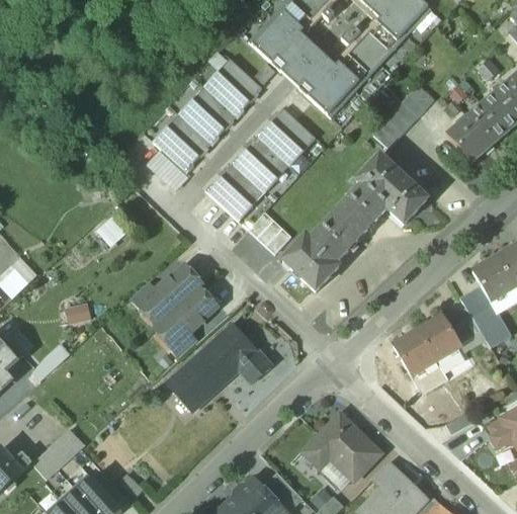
[(332,119),(432,10),(421,0),(287,0),(248,44),(289,81),(332,119)]
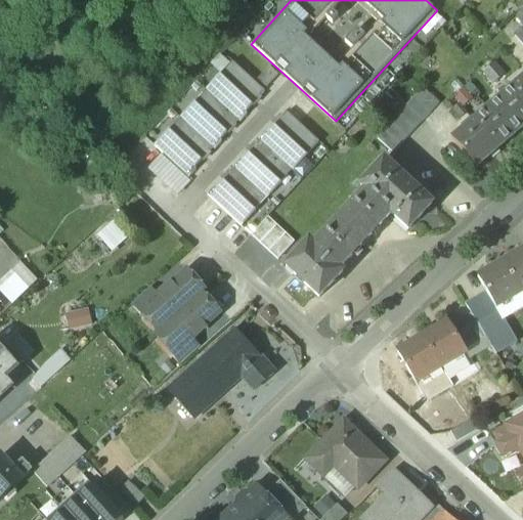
[(169,128),(156,141),(190,174),(197,167),(194,166),(213,146),(215,147),(222,139),(220,138),(238,119),(240,121),(248,113),(246,111),(264,90),(231,60),(206,88),(213,94),(201,106),(194,100),(180,115),(186,121),(175,133),(169,128)]
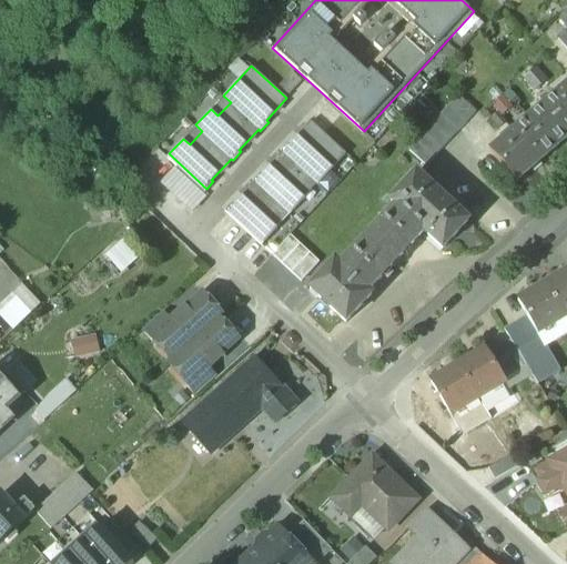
[(566,82),(493,148),(492,147),(489,147),(518,180),(519,179),(518,178),(530,167),(532,168),(542,159),(540,158),(566,134),(566,82)]
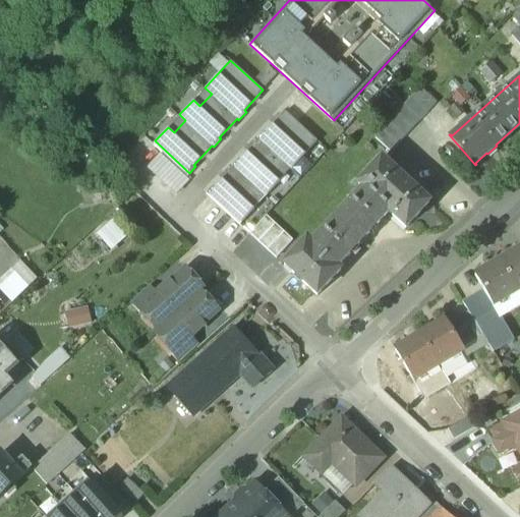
[(421,84),(405,102),(406,103),(421,117),(438,100),(421,84)]
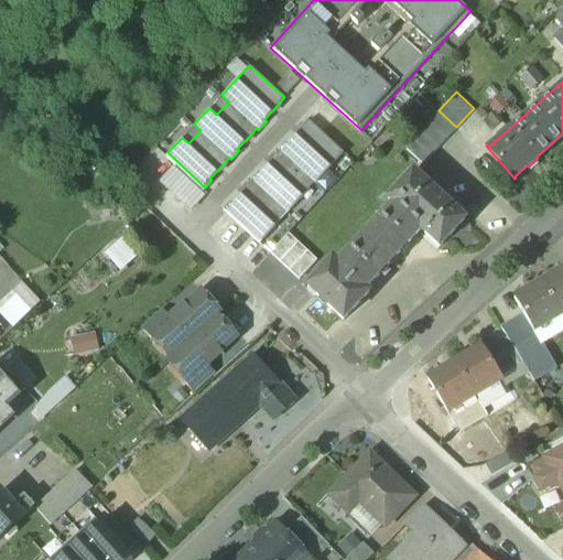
[(440,111),(407,147),(424,162),(456,127),(440,111)]
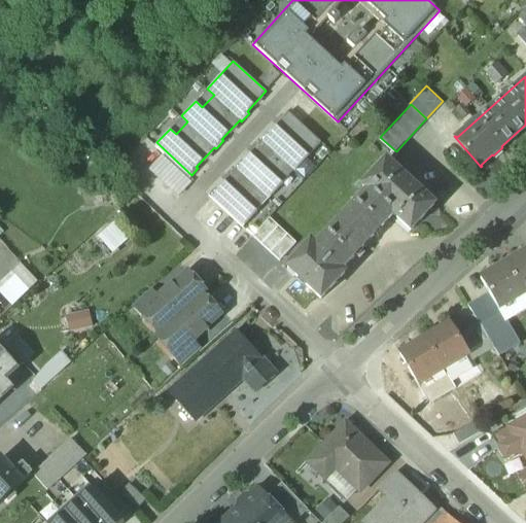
[(216,185),(209,194),(244,225),(257,210),(252,205),(264,193),(270,198),(283,182),(278,177),(289,165),(295,170),(322,141),(289,110),(270,132),(268,131),(260,138),(263,140),(244,160),(242,158),(235,166),(237,167),(218,187),(216,185)]
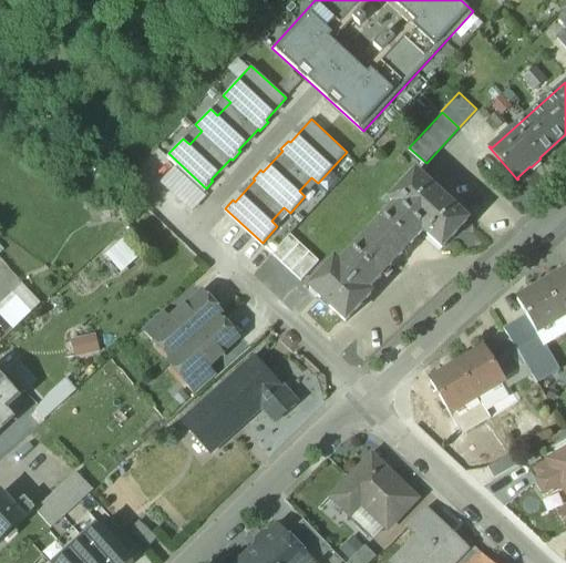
[(397,203),(340,262),(336,257),(310,285),(347,319),(372,292),(369,288),(424,228),(442,246),(467,218),(417,171),(391,198),(397,203)]
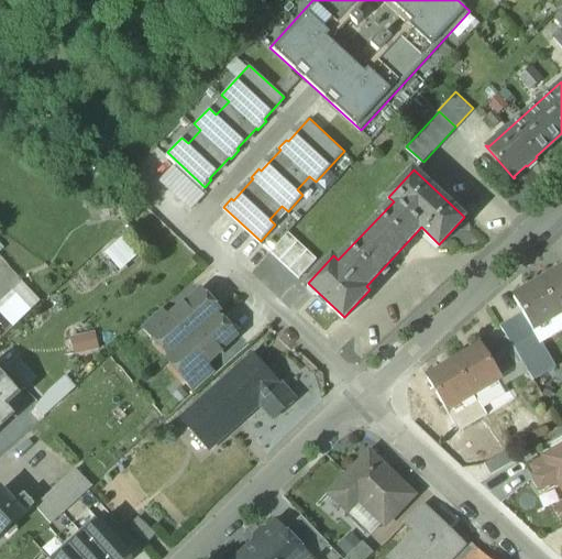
[(298,240),(288,231),(271,250),(281,259),(298,240)]
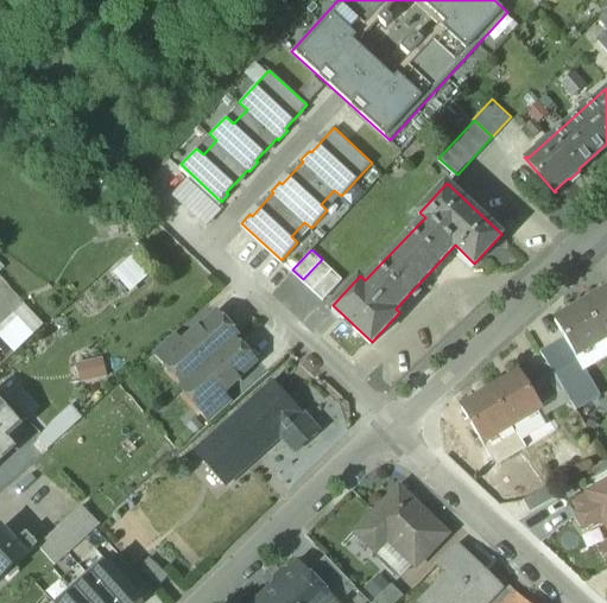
[(115,267),(132,286),(150,272),(133,252),(115,267)]
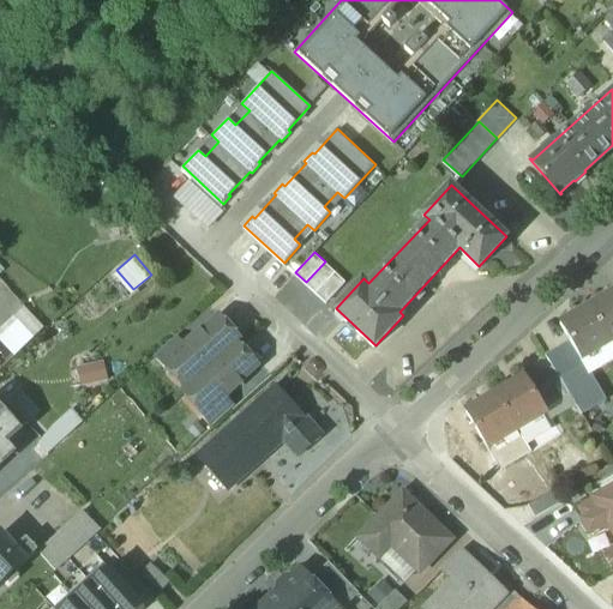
[(336,271),(325,261),(306,282),(317,291),(336,271)]
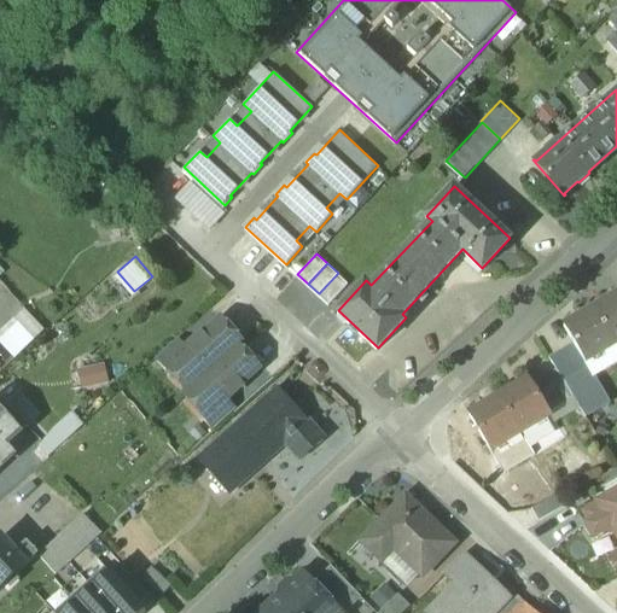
[(349,282),(338,273),(319,293),(330,303),(349,282)]
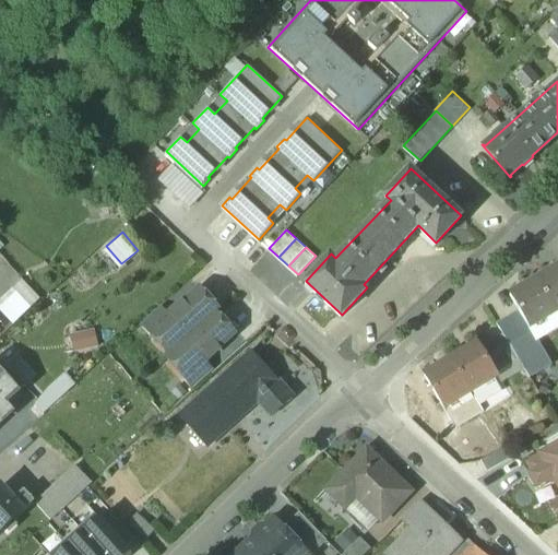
[(557,264),(537,278),(557,310),(557,264)]
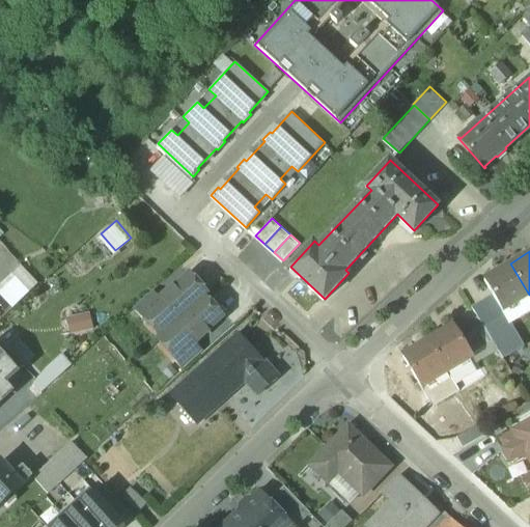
[(529,295),(510,264),(485,278),(494,293),(490,296),(496,307),(500,304),(504,310),(505,309),(529,295)]
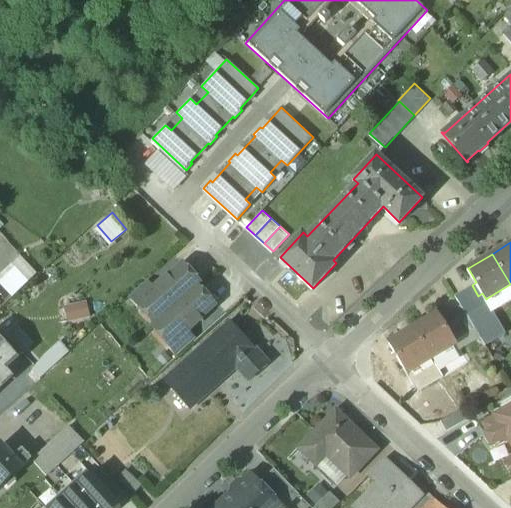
[(36,270),(21,255),(13,263),(28,278),(36,270)]
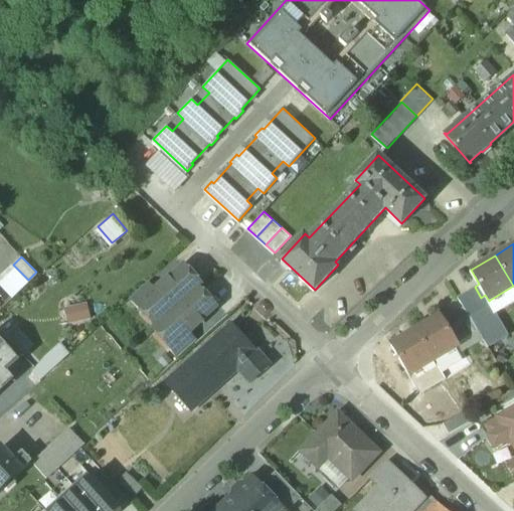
[(155,290),(139,305),(141,306),(149,315),(154,310),(161,318),(158,321),(166,330),(162,334),(170,344),(172,346),(187,332),(216,305),(198,285),(201,282),(184,264),(155,290)]
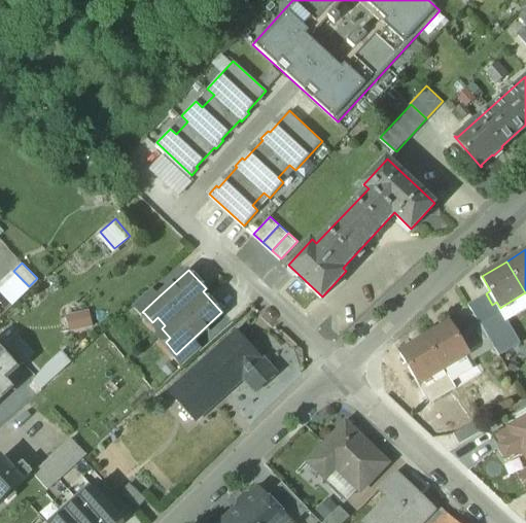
[(150,287),(129,307),(139,318),(144,313),(142,312),(159,297),(150,287)]
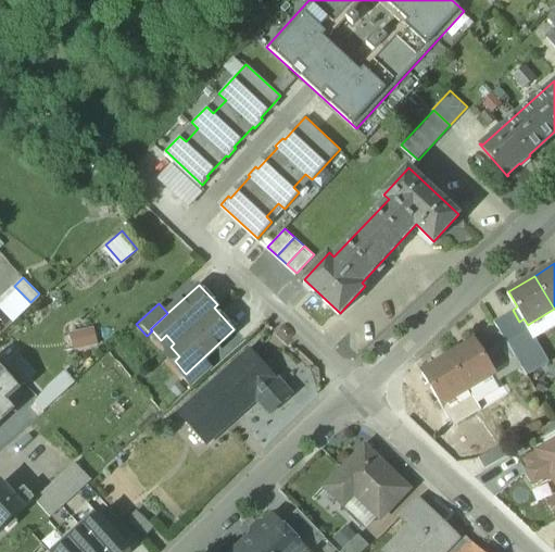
[(519,322),(513,310),(495,320),(502,331),(513,350),(515,355),(521,364),(527,373),(550,359),(529,324),(528,325),(524,318),(519,322)]
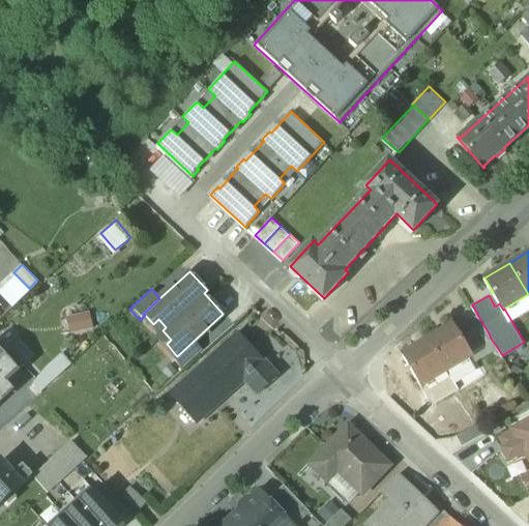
[(68,312),(72,329),(95,324),(91,307),(68,312)]
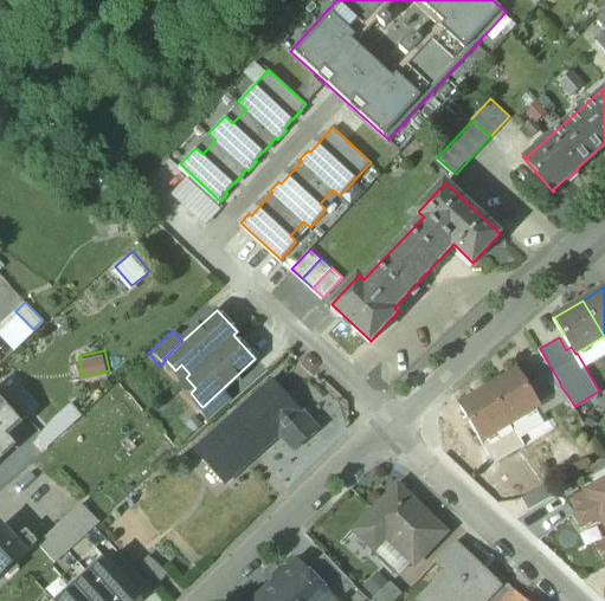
[(547,361),(526,373),(541,399),(561,387),(559,381),(547,361)]
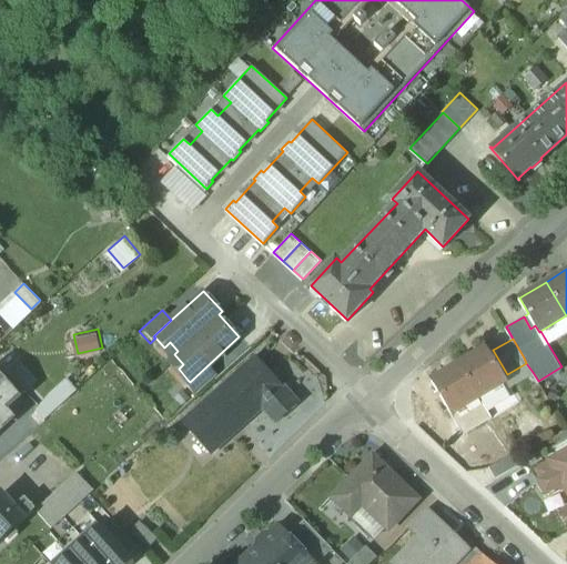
[(486,346),(459,363),(479,396),(506,381),(504,376),(507,374),(493,350),(489,352),(486,346)]
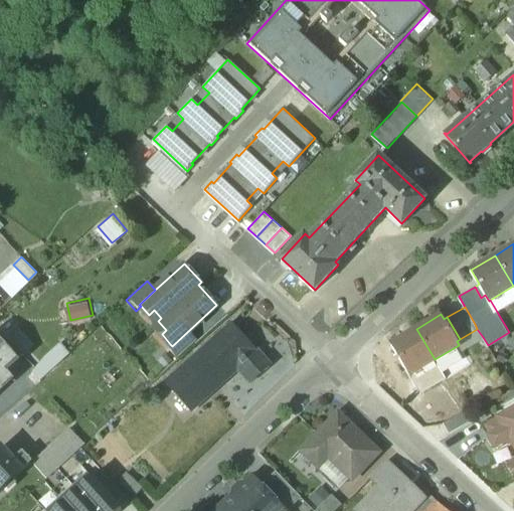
[(233,323),(167,382),(190,408),(209,391),(205,386),(233,361),(251,381),(270,364),(233,323)]
